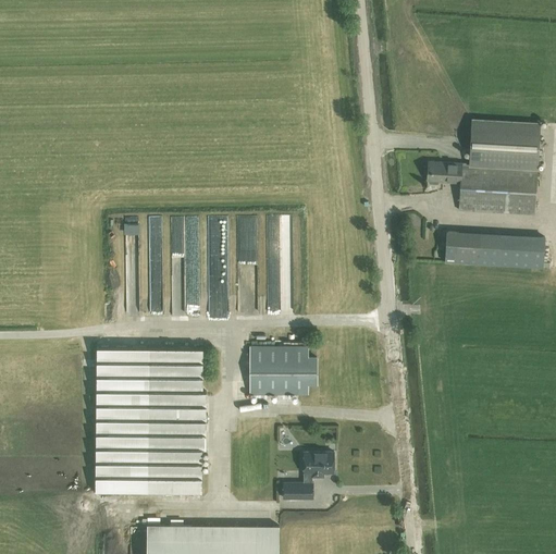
[(453,164),(427,163),(425,183),(442,184),(442,185),(452,185),(452,182),(459,183),(457,212),(533,217),(539,125),(474,121),(471,165),(460,165),(460,170),(452,169),(453,164)]
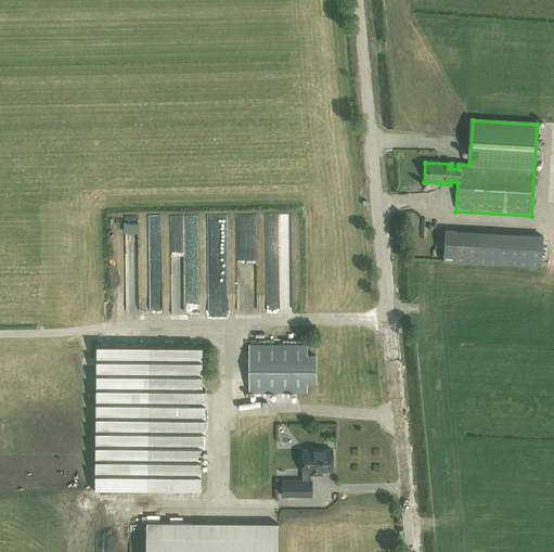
[(287,219),(265,219),(265,249),(269,249),(269,254),(277,254),(277,258),(288,258),(287,219)]
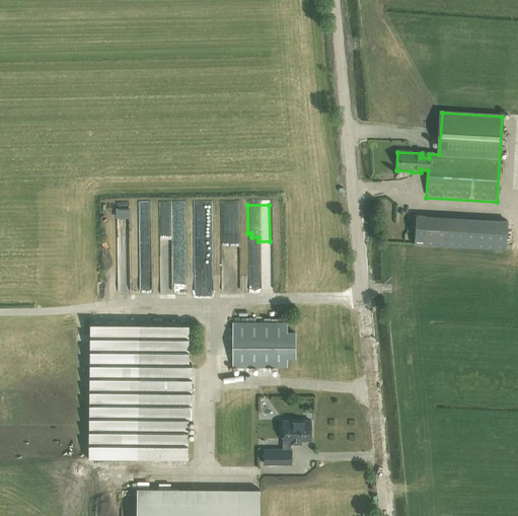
[(171,224),(171,216),(160,217),(161,225),(171,224)]
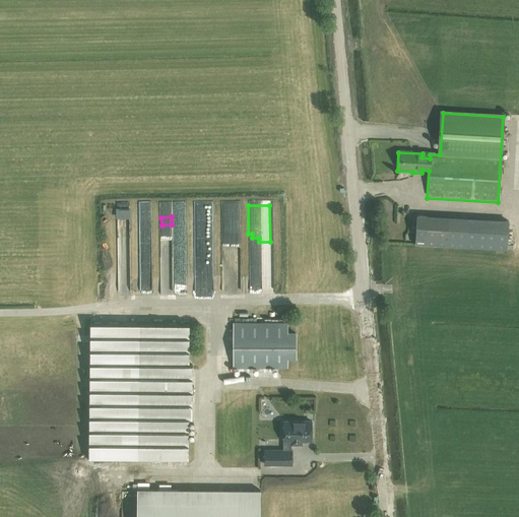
[(467,219),(416,216),(415,246),(466,249),(467,219)]
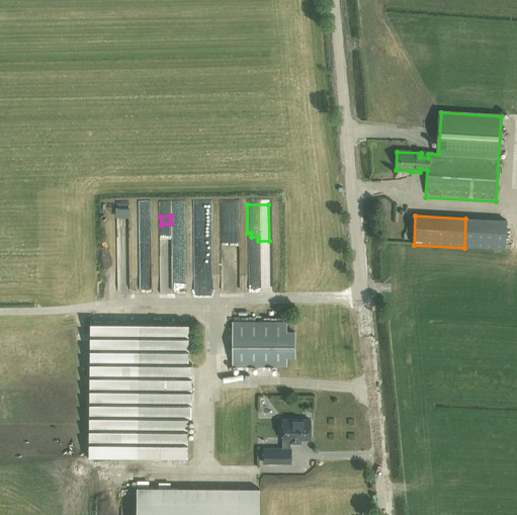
[(232,369),(285,369),(285,359),(293,359),(293,334),(285,334),(285,325),(232,324),(232,369)]
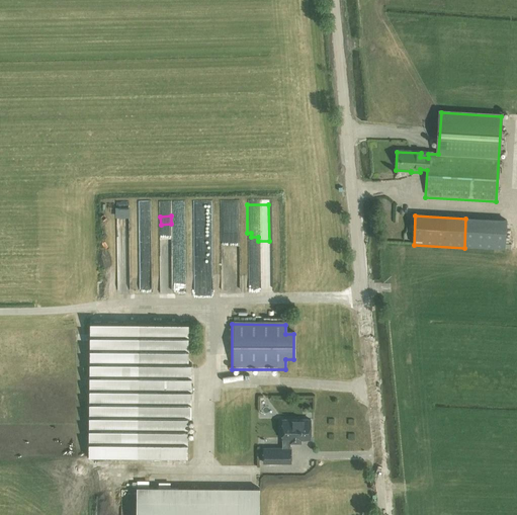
[(88,459),(186,460),(186,420),(189,420),(190,365),(186,365),(187,326),(90,325),(88,459)]
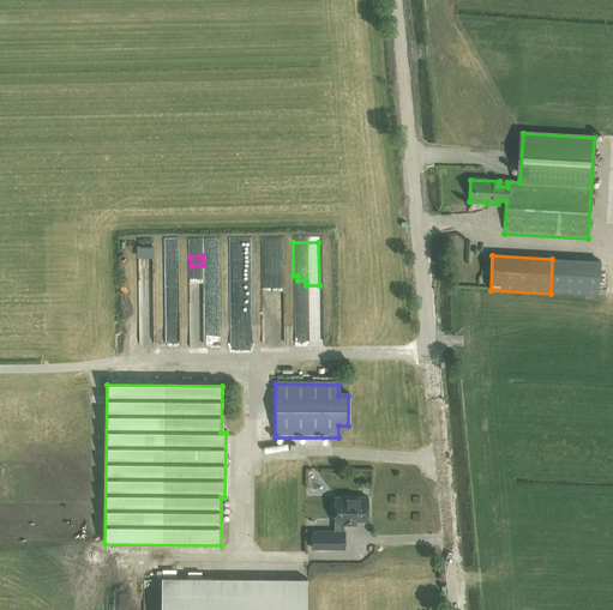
[(370,501),(336,501),(336,524),(346,524),(346,526),(358,526),(358,524),(370,524),(370,501)]
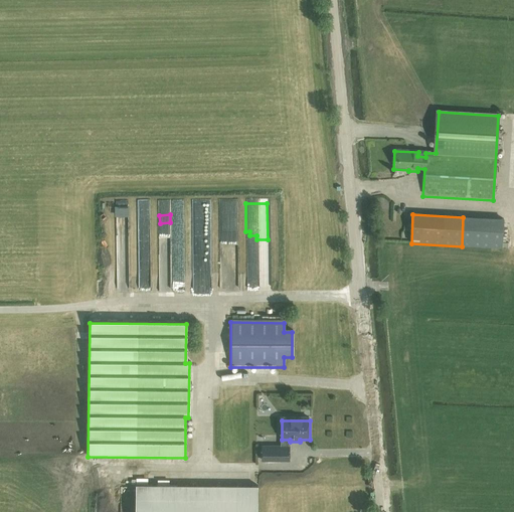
[(261,463),(288,463),(288,449),(261,449),(261,463)]
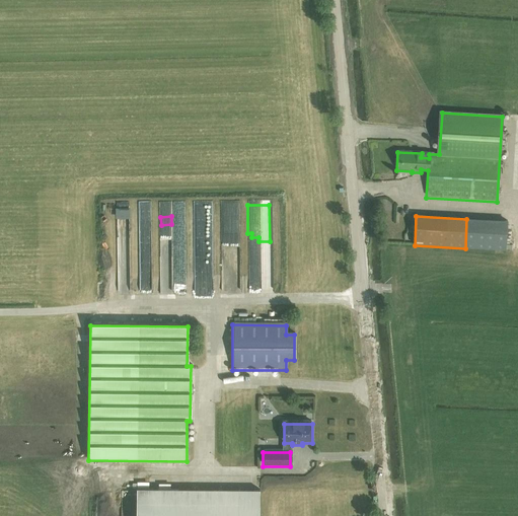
[(256,515),(259,488),(135,487),(134,515),(256,515)]
